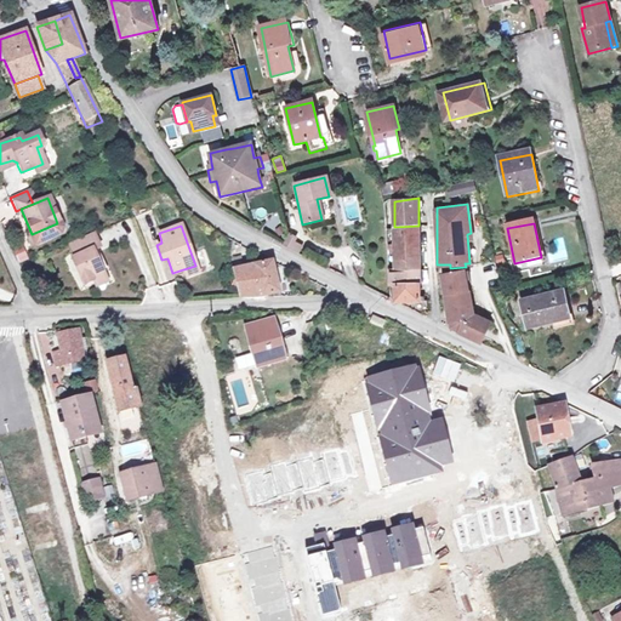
[(420,246),(419,226),(394,227),(394,243),(404,243),(404,245),(411,245),(411,246),(420,246)]
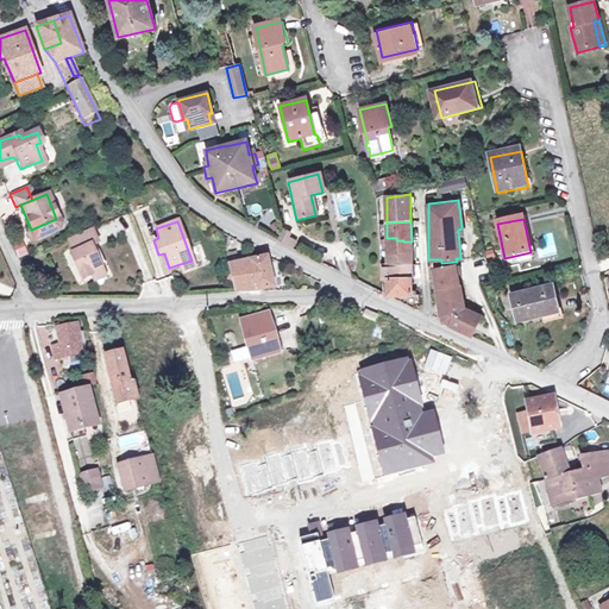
[(90,228),(67,238),(71,251),(69,251),(80,277),(90,274),(101,269),(90,243),(96,242),(90,228)]
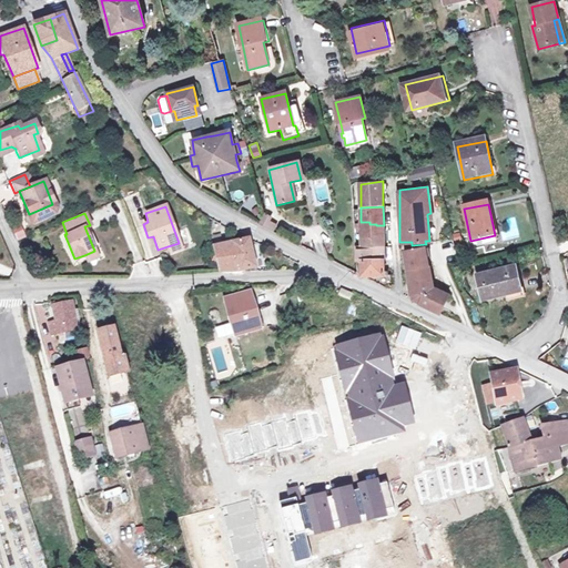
[(273,231),(276,220),(261,215),(259,226),(273,231)]
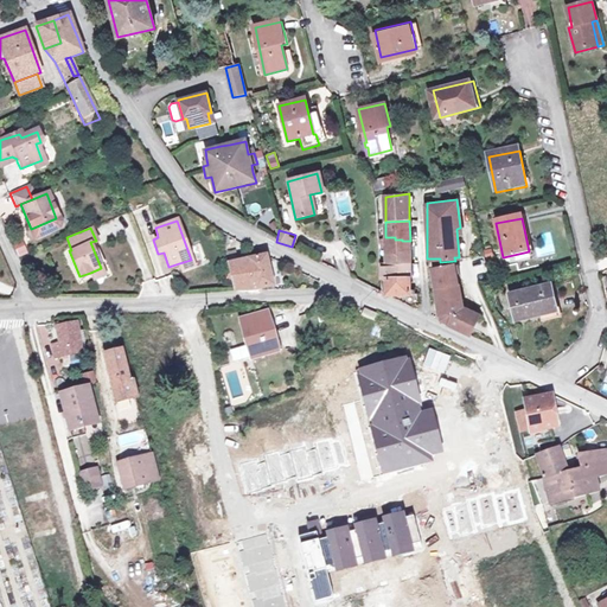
[(410,263),(410,241),(402,241),(402,240),(395,240),(395,237),(385,237),(385,262),(410,263)]
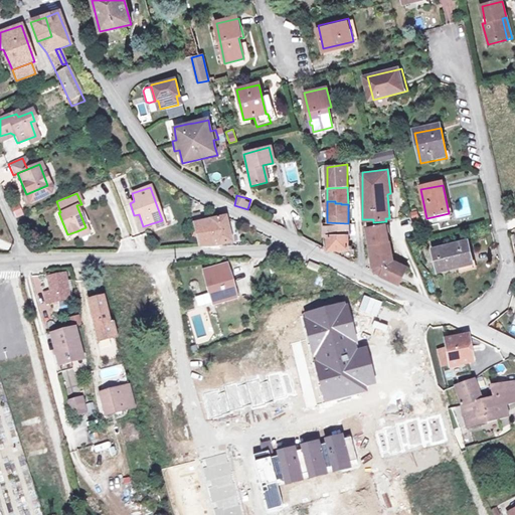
[(19,202),(9,204),(13,218),(23,215),(19,202)]
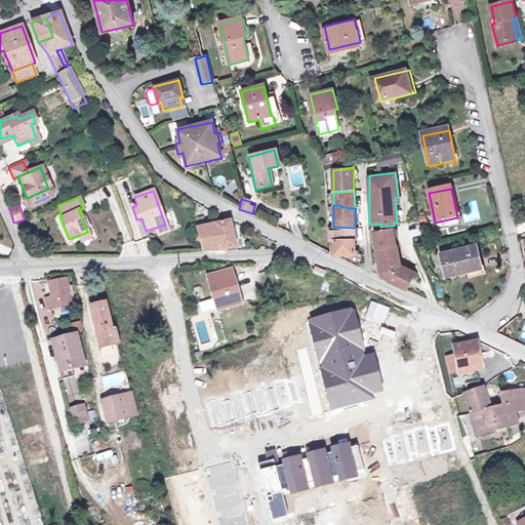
[(230,223),(197,230),(202,251),(224,250),(231,249),(231,251),(238,251),(230,223)]
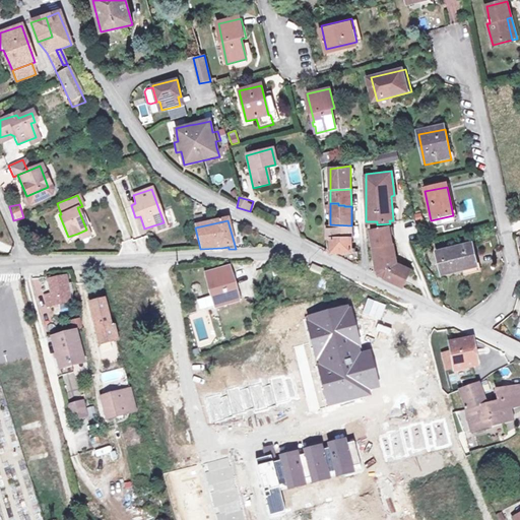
[(166,228),(164,222),(153,225),(155,231),(166,228)]
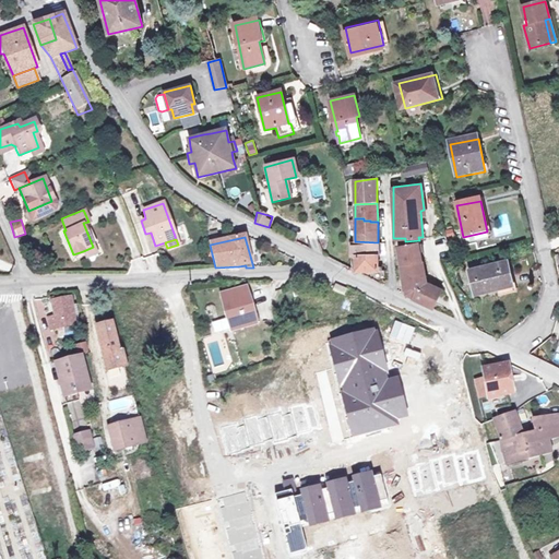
[(419,240),(405,241),(406,246),(397,247),(401,262),(423,259),(419,240)]
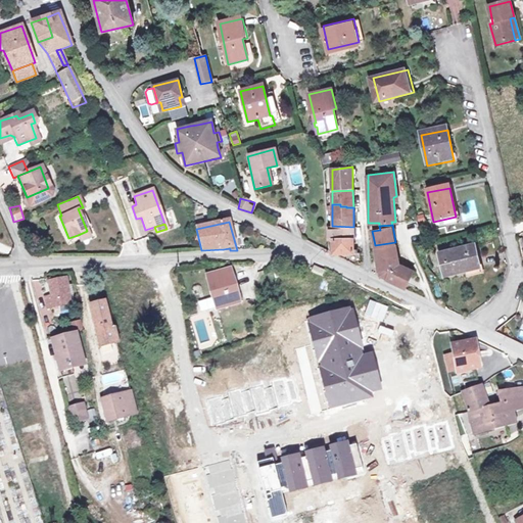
[(353,227),(332,226),(327,226),(327,240),(332,240),(353,240),(353,227)]
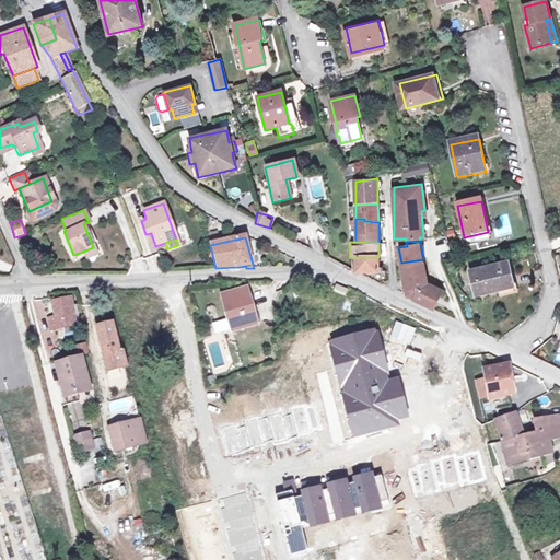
[(96,253),(93,247),(83,252),(86,257),(96,253)]
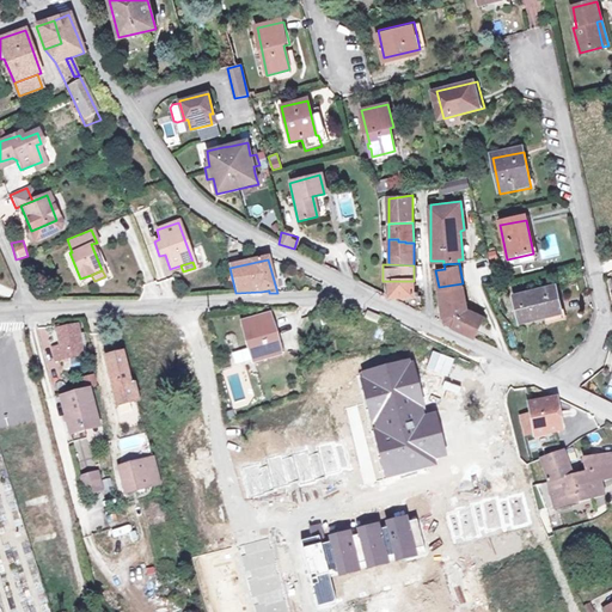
[(414,281),(389,281),(389,298),(417,298),(417,293),(414,293),(414,281)]
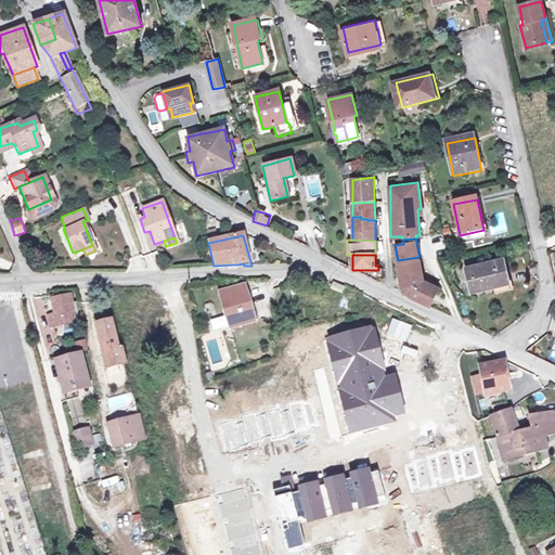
[(420,257),(398,260),(401,284),(405,284),(405,293),(429,304),(436,289),(424,284),(423,283),(420,257)]
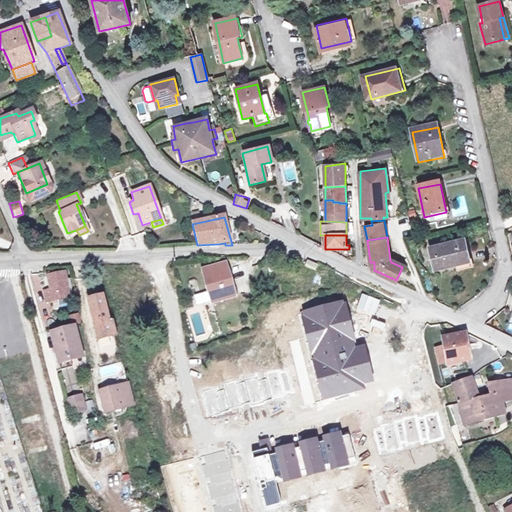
[(463,242),(428,249),(433,272),(468,265),(463,242)]
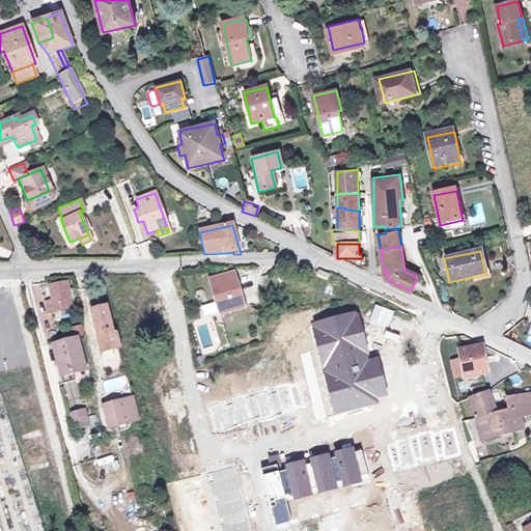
[(329,276),(319,271),(315,276),(326,281),(329,276)]
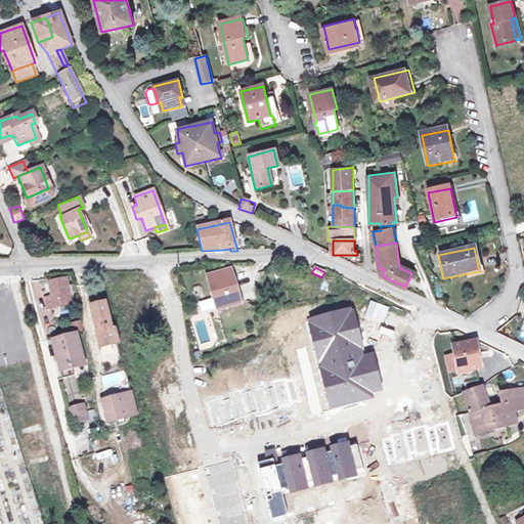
[(229,269),(206,275),(217,310),(239,304),(229,269)]
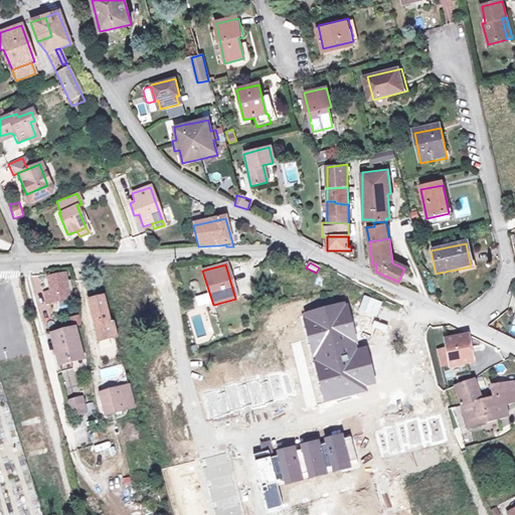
[(236,275),(243,274),(241,265),(234,266),(236,275)]
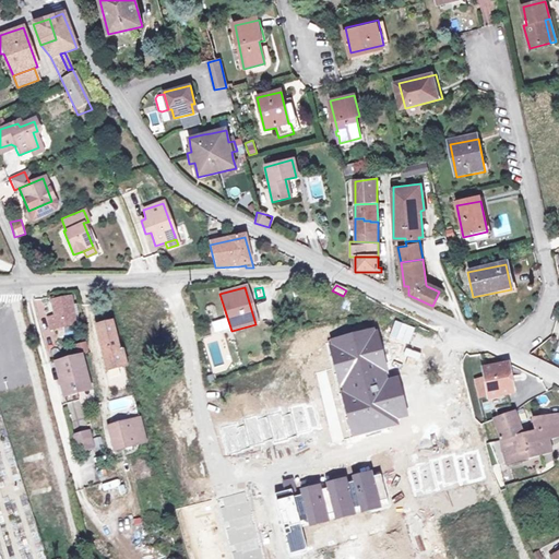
[(67,295),(49,298),(52,314),(45,316),(48,330),(74,323),(72,314),(76,312),(73,301),(69,302),(67,295)]
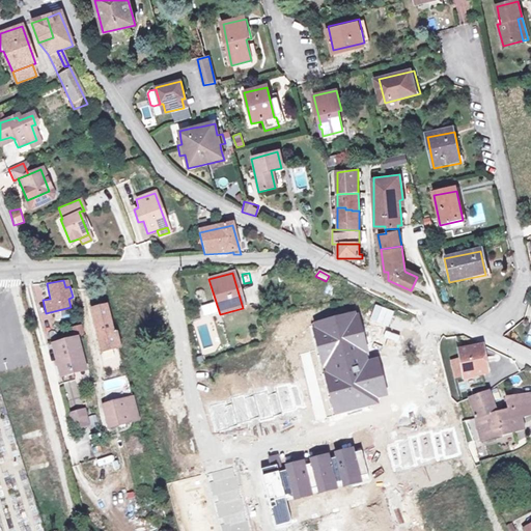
[(202,315),(217,312),(214,302),(200,305),(202,315)]
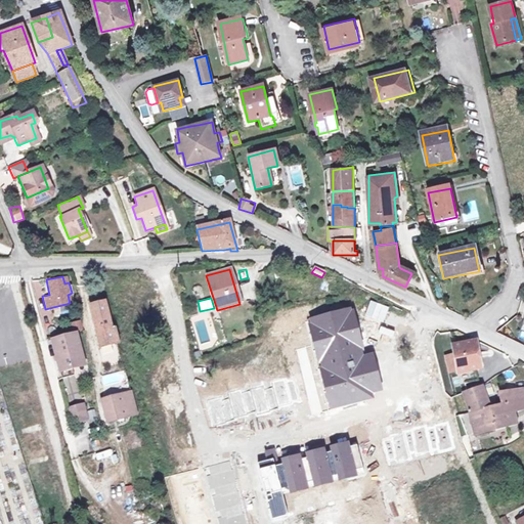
[(103,301),(89,304),(98,345),(118,341),(114,324),(110,325),(103,301)]
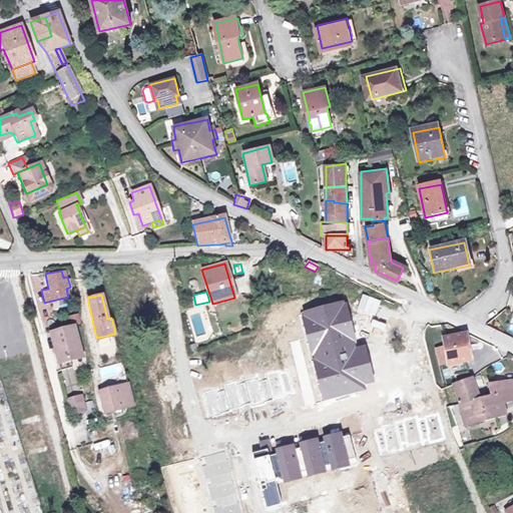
[(305,338),(290,342),(304,406),(309,405),(367,391),(365,384),(374,382),(366,345),(356,347),(346,303),(299,314),(305,338)]
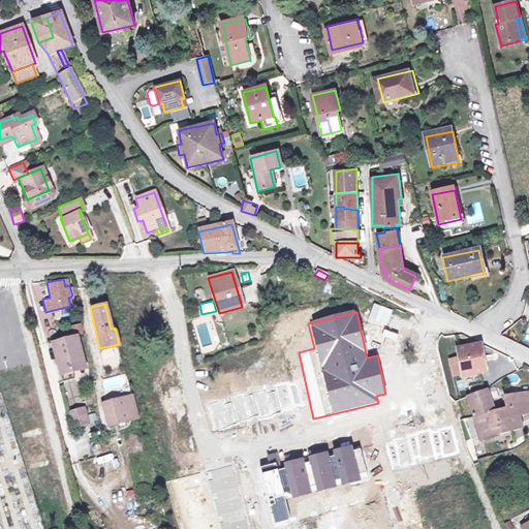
[(82,322),(71,325),(73,335),(84,332),(82,322)]
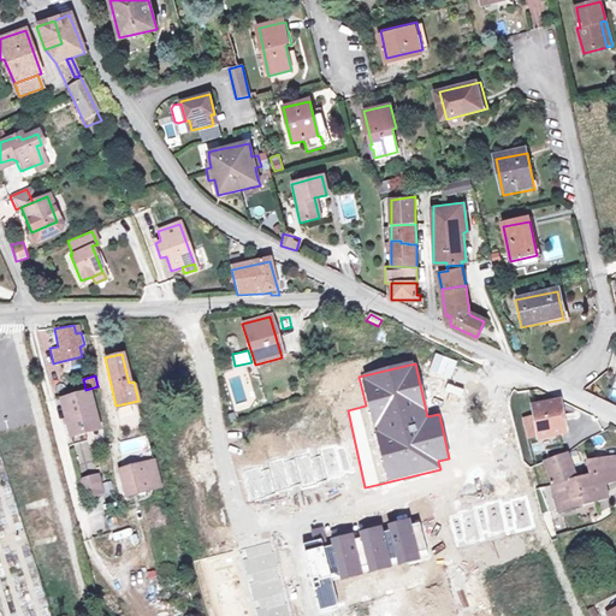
[(89,394),(61,400),(70,434),(84,431),(98,428),(89,394)]
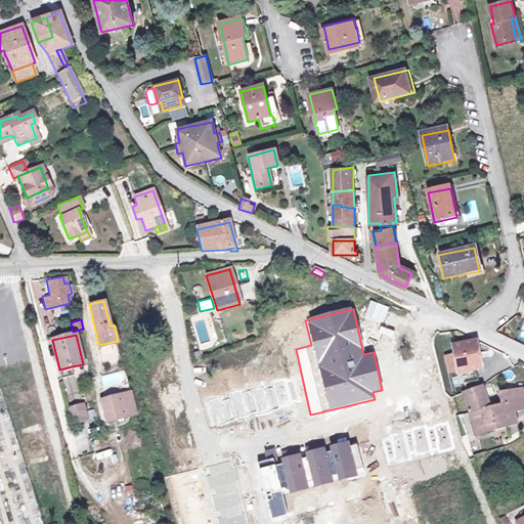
[(472,341),(450,345),(457,385),(476,381),(474,372),(477,370),(472,341)]
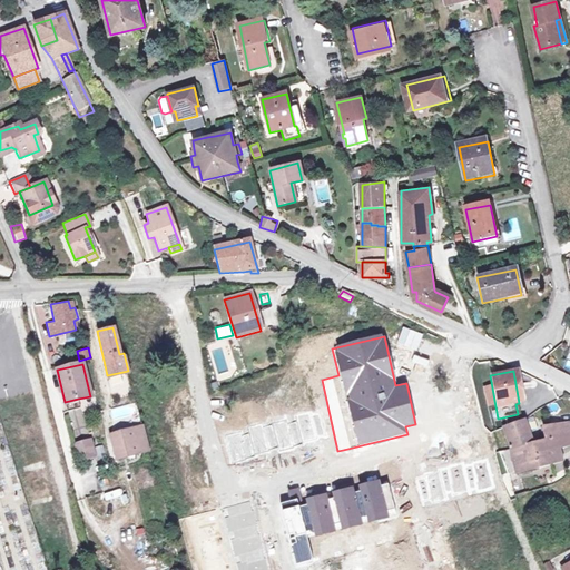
[(78,399),(65,402),(66,410),(79,408),(78,399)]
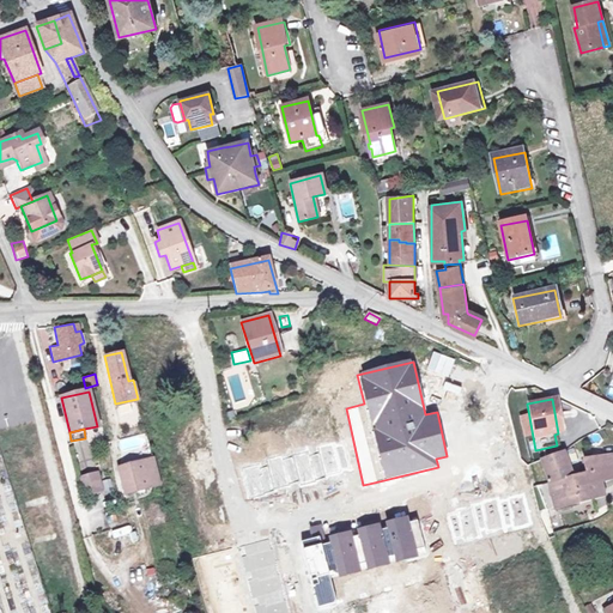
[(119,441),(122,453),(149,445),(145,432),(119,441)]
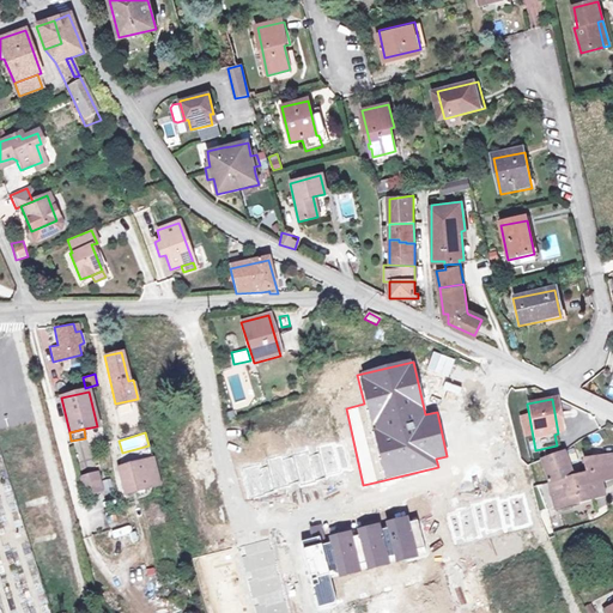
[(333,443),(319,447),(320,453),(326,477),(341,473),(341,469),(349,467),(344,445),(334,448),(333,443)]
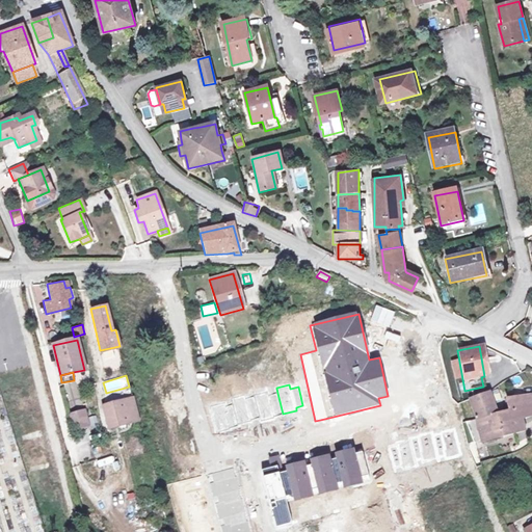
[(267,392),(254,396),(260,418),(261,422),(273,419),(273,416),(283,414),(277,393),(268,395),(267,392)]
